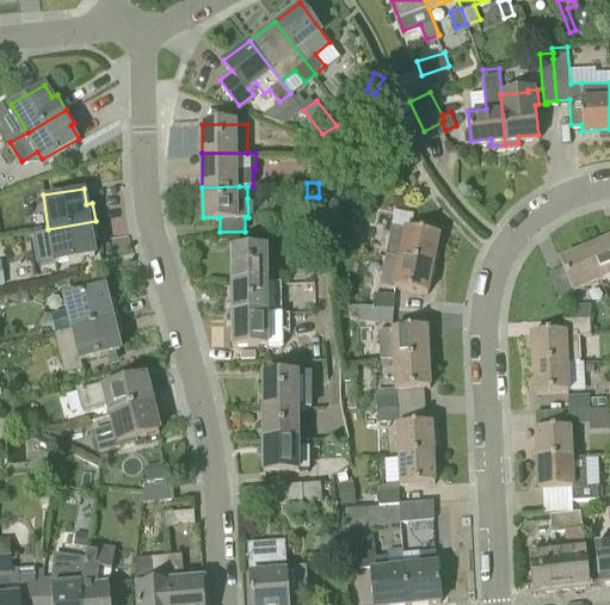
[(96,221),(48,229),(35,232),(39,261),(93,252),(91,238),(98,236),(96,221)]
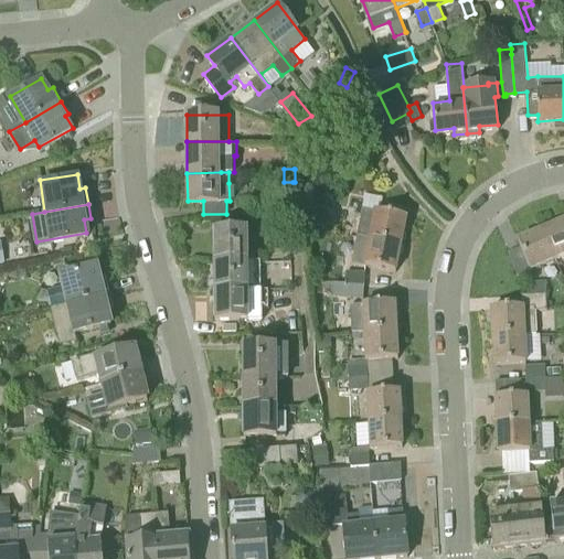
[(358,233),(401,242),(406,214),(374,207),(373,210),(363,207),(358,233)]
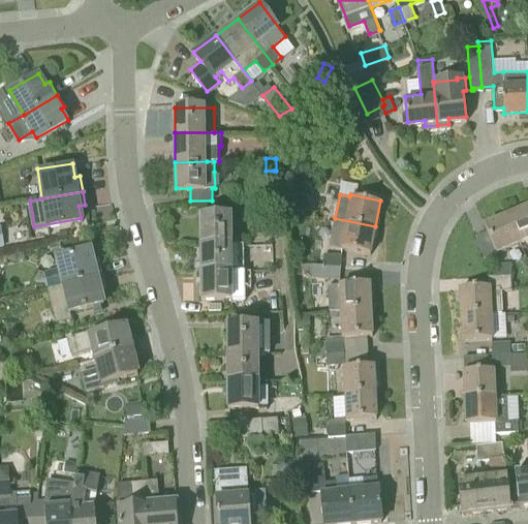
[(527,204),(508,213),(521,241),(527,238),(527,204)]
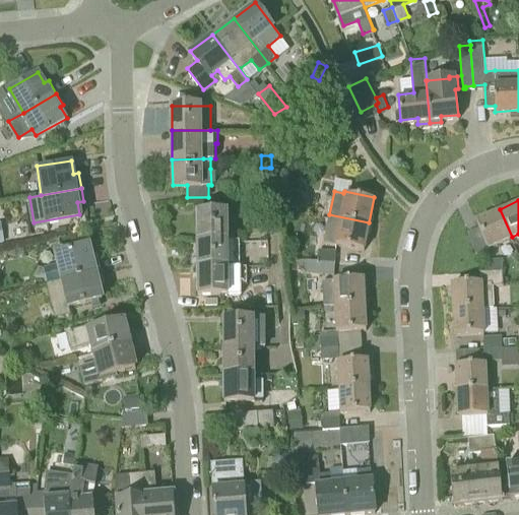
[(488,247),(512,237),(500,209),(476,219),(478,224),(467,229),(476,251),(488,246),(488,247)]
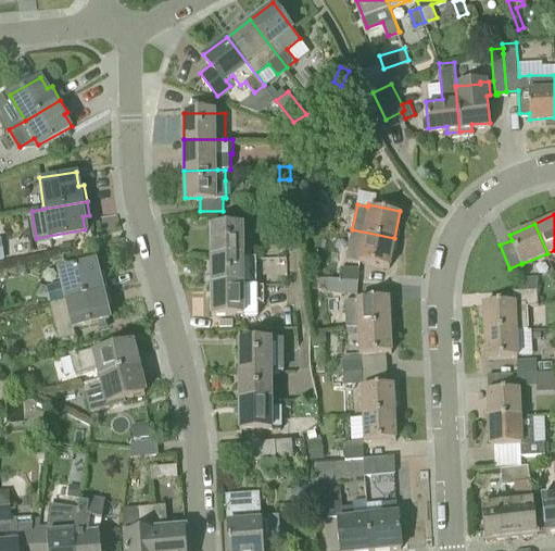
[(212,254),(244,254),(244,241),(248,241),(248,225),(244,225),(212,225),(212,254)]
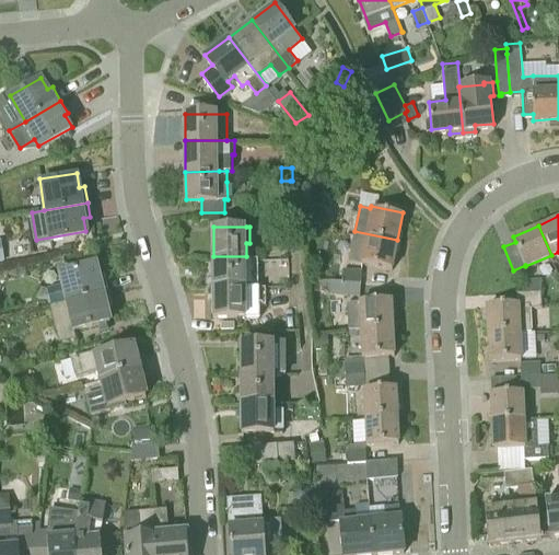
[(392,267),(397,240),(354,231),(349,257),(360,259),(359,261),(392,267)]
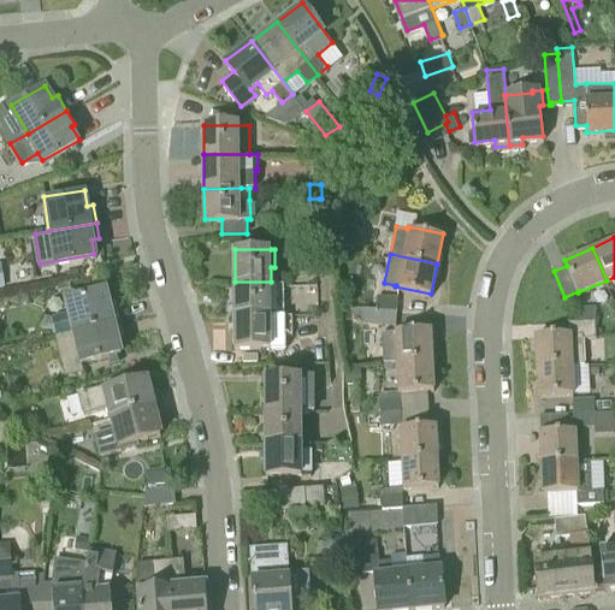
[(235,313),(271,314),(283,314),(283,280),(271,282),(235,282),(235,313)]
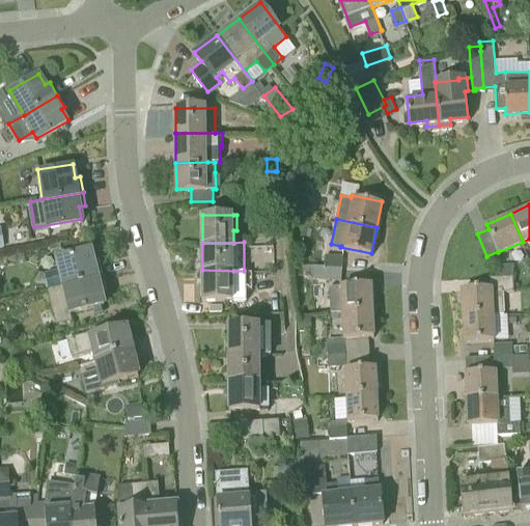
[(61,284),(103,274),(100,259),(93,260),(90,247),(54,256),(56,267),(44,270),(48,287),(61,284)]
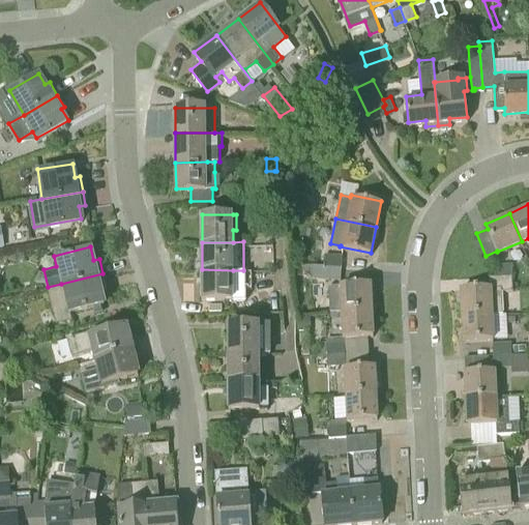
[(323,262),(342,264),(343,253),(324,252),(323,262)]
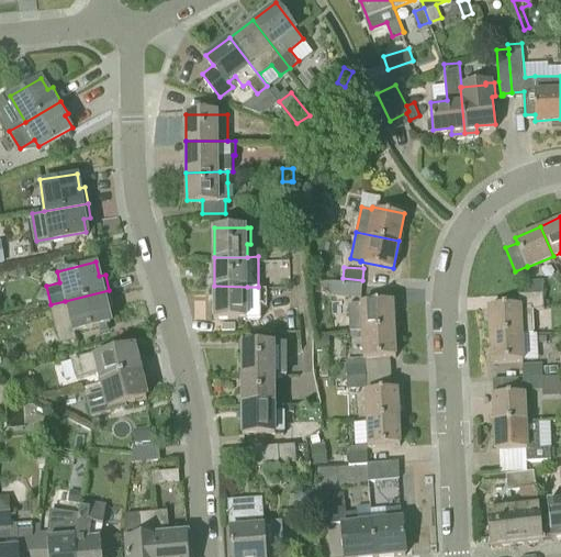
[(362,280),(343,278),(328,277),(327,290),(360,293),(362,280)]
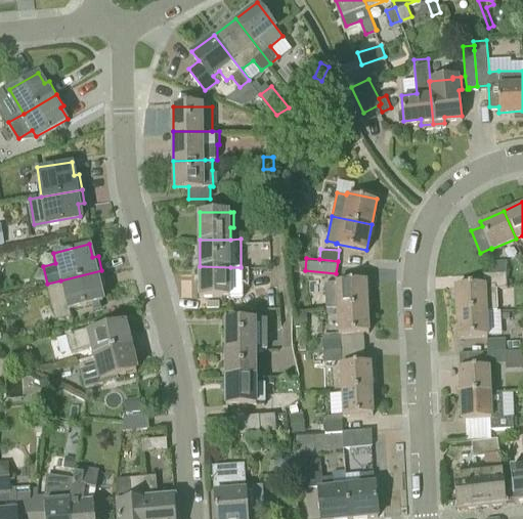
[(488,271),(506,270),(506,259),(488,259),(488,271)]
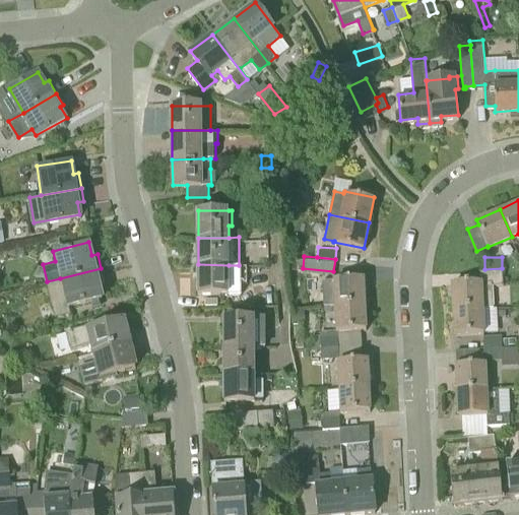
[(199,292),(230,292),(229,265),(198,264),(199,292)]
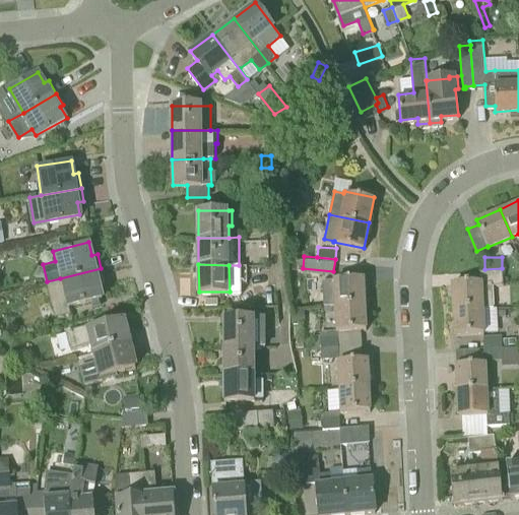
[(60,278),(47,281),(55,316),(75,311),(74,306),(91,302),(93,308),(103,306),(101,297),(102,296),(99,283),(104,282),(101,268),(60,278)]
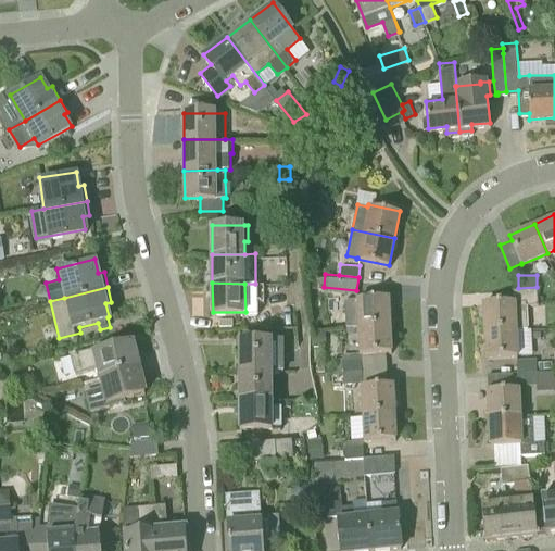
[(484,328),(517,327),(527,326),(526,303),(538,302),(537,287),(518,288),(519,300),(483,301),(484,328)]
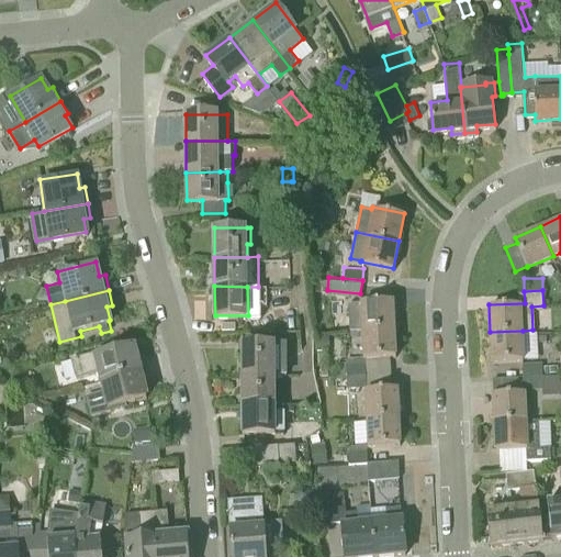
[(362,327),(394,326),(393,299),(360,300),(362,327)]
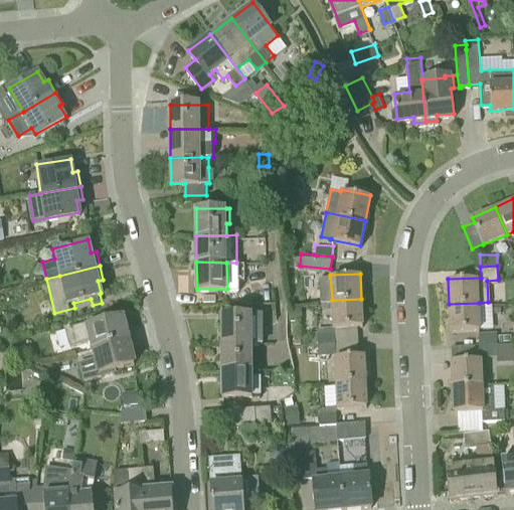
[(361,299),(332,300),(333,325),(362,324),(361,299)]
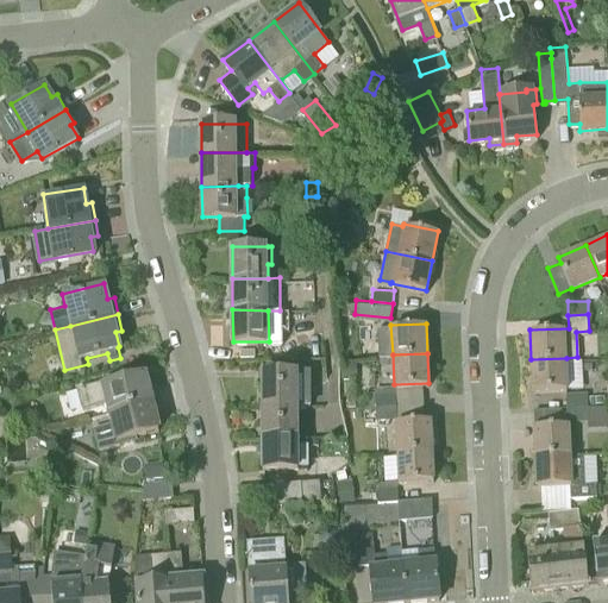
[(566,358),(531,359),(533,389),(568,388),(566,358)]
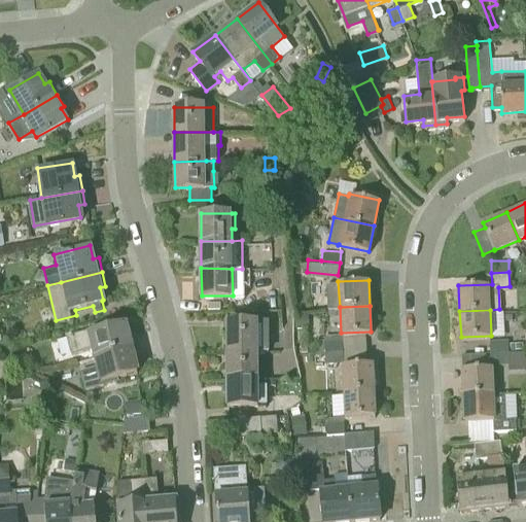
[(299,326),(305,325),(309,325),(308,313),(296,313),(297,326),(299,326)]
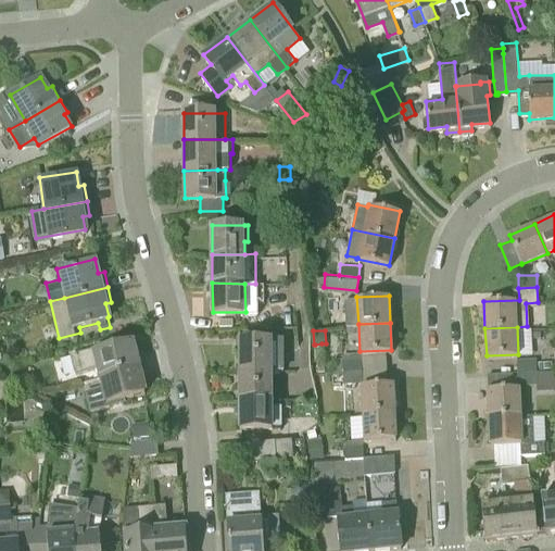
[(241,368),(279,368),(285,368),(286,340),(241,339),(241,368)]
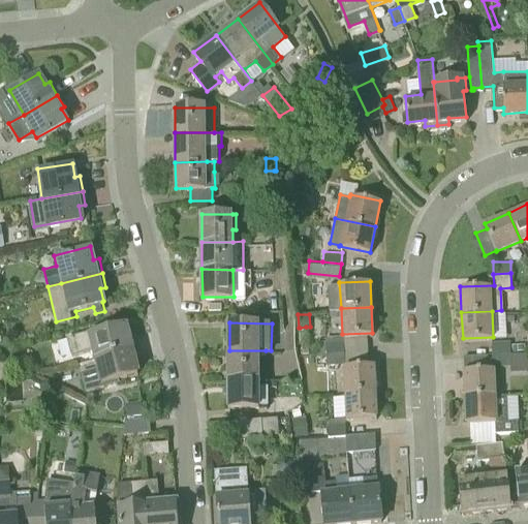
[(93,357),(131,347),(126,325),(106,330),(104,325),(66,335),(71,353),(92,349),(93,357)]
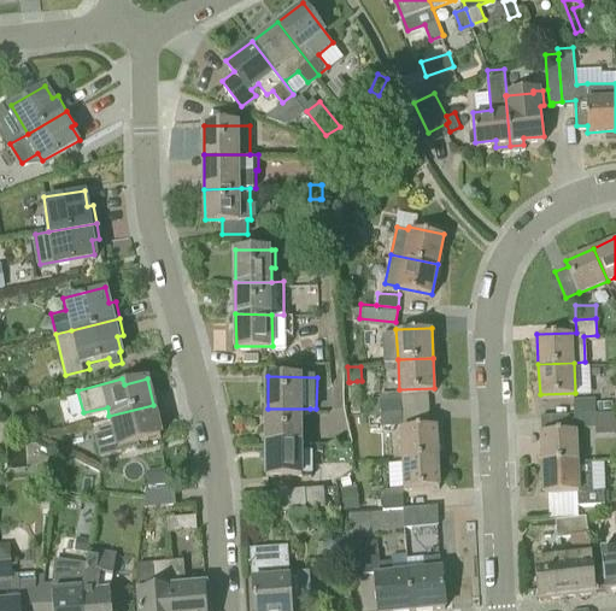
[(382,410),(400,409),(399,394),(371,395),(371,410),(382,410)]
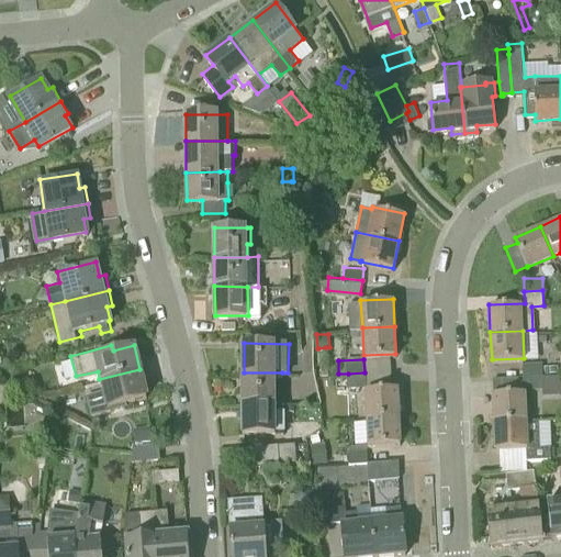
[(524,375),(542,374),(542,360),(523,361),(524,375)]
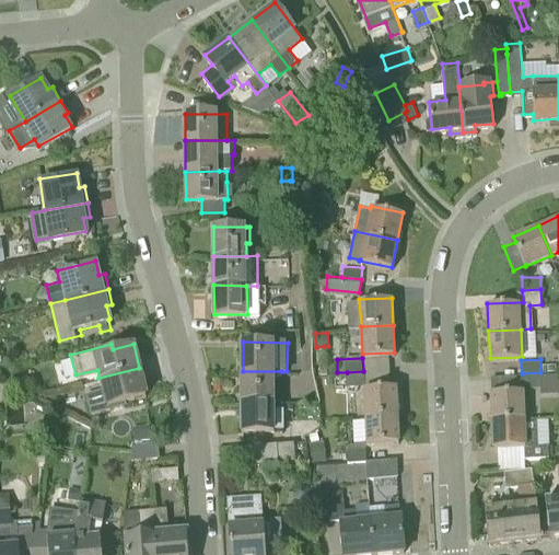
[(139,368),(99,378),(102,388),(86,391),(91,411),(106,407),(105,403),(146,393),(139,368)]
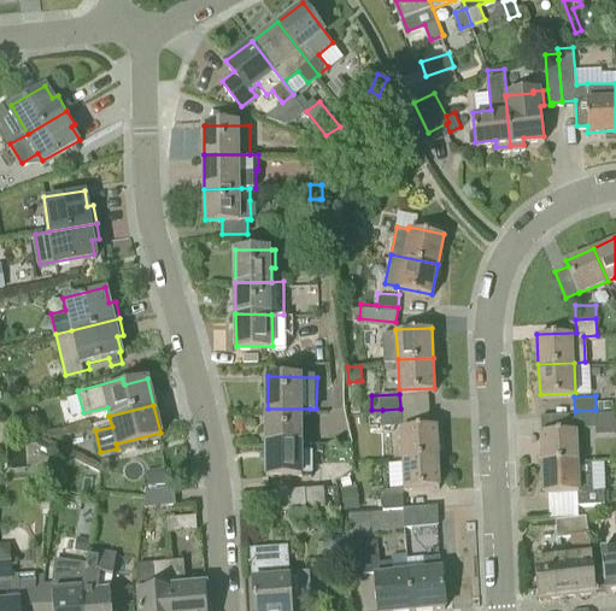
[(268,441),(310,440),(310,409),(268,409),(268,441)]
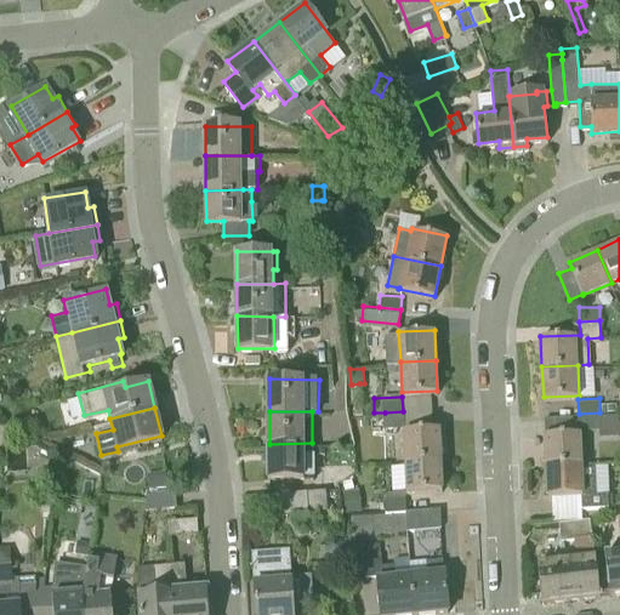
[(385,413),(385,425),(403,425),(403,411),(385,413)]
